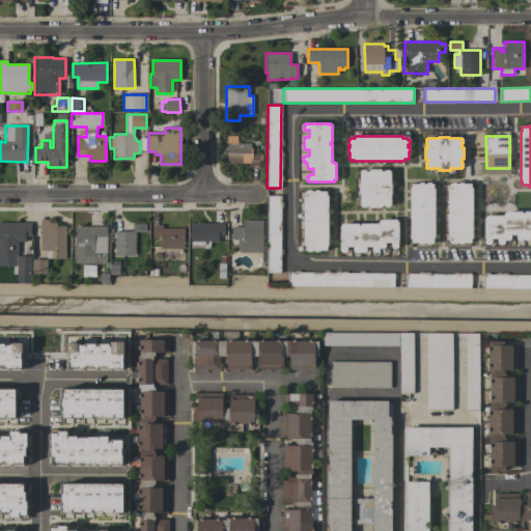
[(226,143),(250,143),(250,156),(258,156),(258,166),(249,166),(249,164),(226,164),(226,143)]
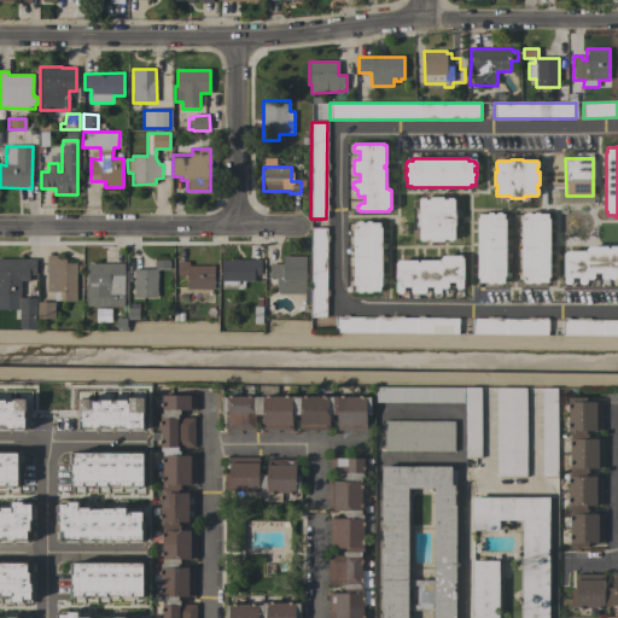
[(419,226),(418,226),(418,214),(419,214),(419,199),(420,199),(420,198),(425,198),(425,200),(430,200),(430,197),(443,197),(443,200),(448,200),(447,198),(454,198),(454,214),(455,214),(455,226),(454,226),(455,239),(453,239),(453,242),(448,242),(448,239),(443,239),(443,242),(430,242),(430,240),(426,240),(426,242),(419,242),(419,226)]
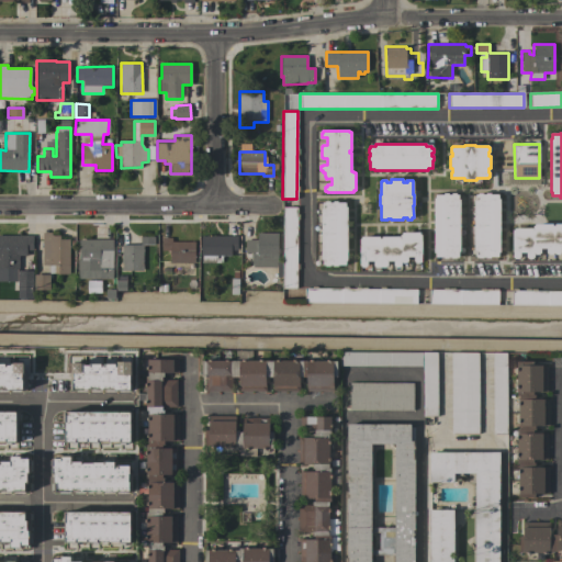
[(434,199),(436,199),(436,195),(444,195),(444,193),(448,193),(448,195),(451,195),(451,193),(456,193),(456,195),(458,195),(458,200),(460,200),(460,251),(459,251),(459,257),(457,257),(457,259),(451,259),(451,257),(448,257),(448,258),(444,258),(444,257),(436,257),(436,254),(434,254),(434,199)]
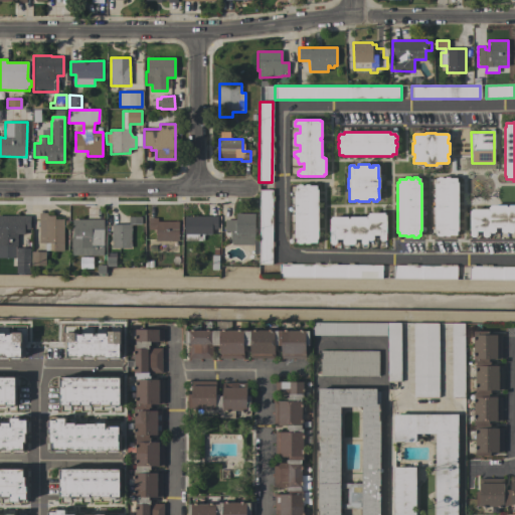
[(435,184),(436,184),(436,179),(438,179),(438,177),(442,177),(442,179),(445,179),(445,178),(449,178),(449,179),(457,179),(457,183),(458,183),(459,231),(457,231),(457,235),(450,235),(450,237),(445,237),(445,235),(442,235),(442,236),(438,236),(438,235),(436,235),(436,230),(435,230),(435,184)]
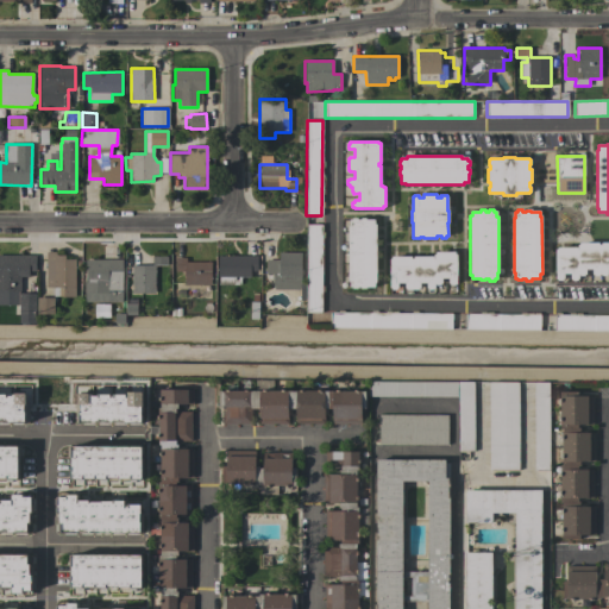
[(376,283),(375,283),(375,287),(366,287),(366,289),(352,289),(352,287),(350,287),(350,281),(349,281),(347,226),(350,226),(350,219),(366,219),(366,220),(374,220),(374,225),(376,225),(376,283)]
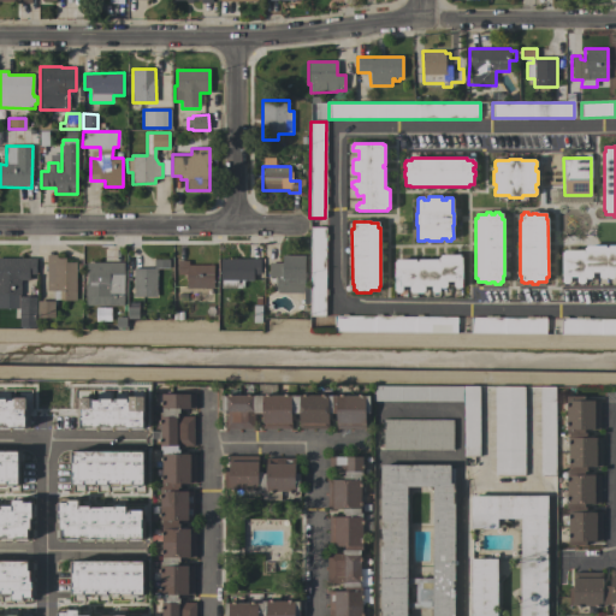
[(309,317),(309,227),(326,227),(325,317),(309,317)]
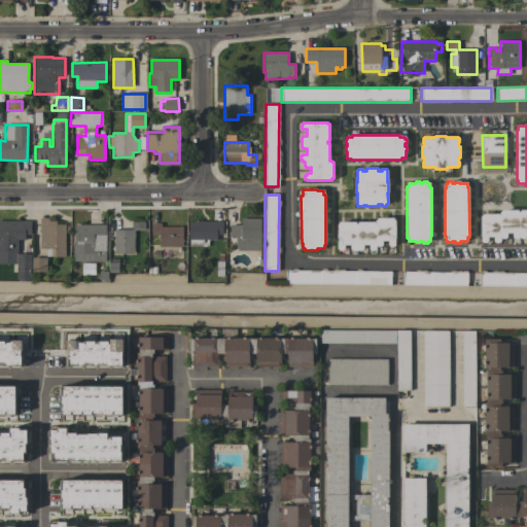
[(481,216),(483,216),(483,214),(499,214),(499,212),(501,212),(501,210),(526,210),(526,233),(526,238),(524,238),(524,239),(521,239),(521,238),(518,238),(518,239),(514,239),(514,238),(513,238),(513,233),(506,233),(506,238),(505,238),(505,239),(500,239),(500,242),(499,242),(499,243),(495,243),(495,242),(493,242),(493,237),(488,237),(488,242),(487,242),(487,243),(482,243),(482,242),(481,242),(481,216)]
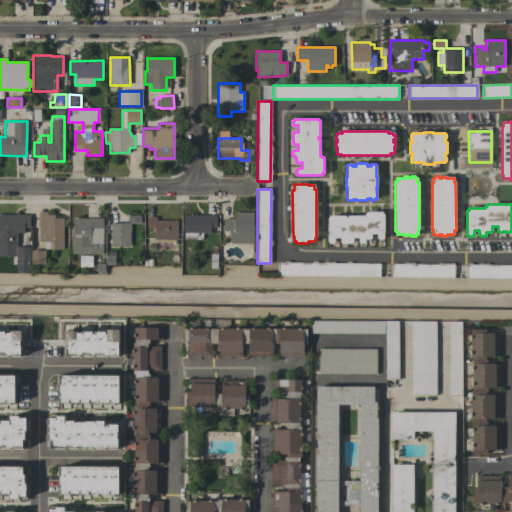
[(63,250),(45,250),(45,242),(39,242),(39,212),(46,212),(46,215),(54,215),(54,218),(63,218),(63,250)]
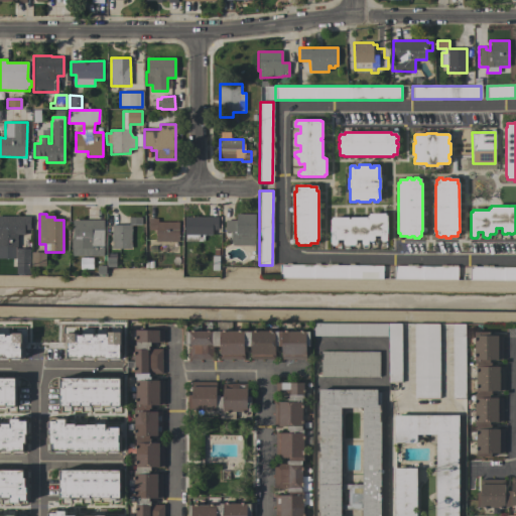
[(254,246),(232,246),(232,240),(231,240),(231,233),(225,233),(225,221),(236,221),(236,214),(255,215),(254,246)]
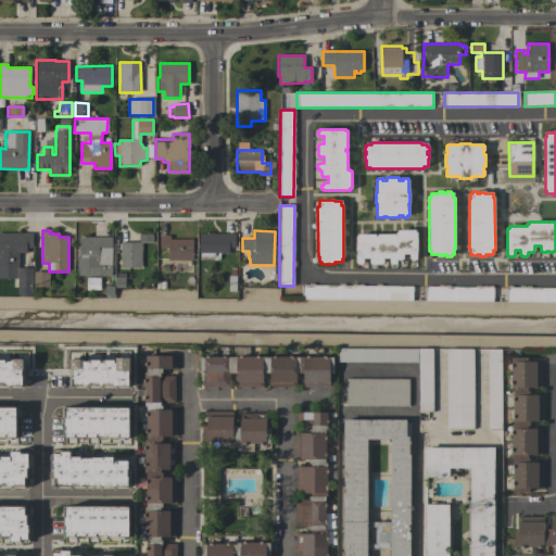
[(395,235),(395,232),(397,232),(397,230),(415,230),(415,232),(417,232),(417,258),(415,258),(415,260),(411,261),(411,260),(409,260),(409,254),(403,254),(403,260),(402,260),(402,261),(396,261),(396,263),(395,263),(395,264),(391,265),(391,263),(390,263),(390,257),(383,258),(383,264),(381,264),(381,265),(371,265),(371,263),(369,263),(369,258),(363,258),(363,263),(362,263),(362,265),(357,265),(357,263),(356,263),(356,237),(357,237),(357,235),(395,235)]
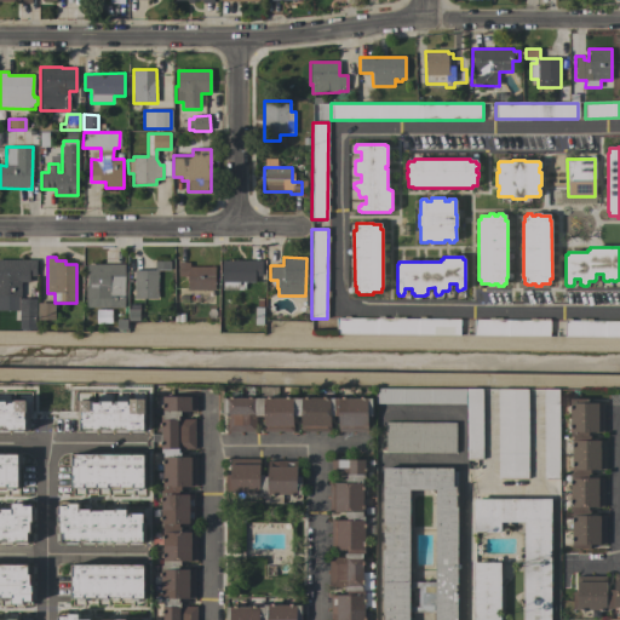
[(36,328),(19,328),(19,311),(0,311),(0,260),(36,260),(36,276),(29,276),(29,282),(21,282),(21,299),(36,299),(36,321),(36,328)]
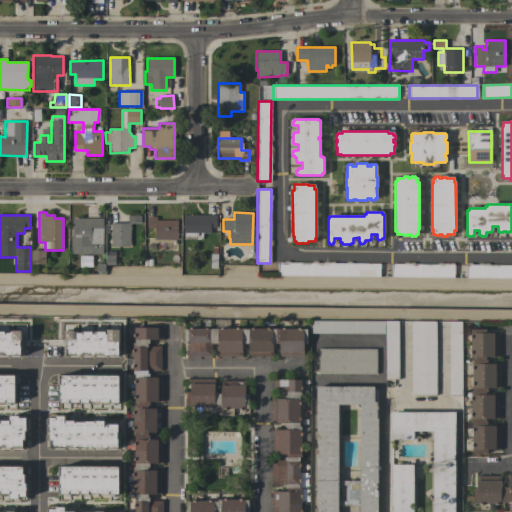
[(128,223),(128,215),(140,215),(140,223),(129,223),(128,223)]
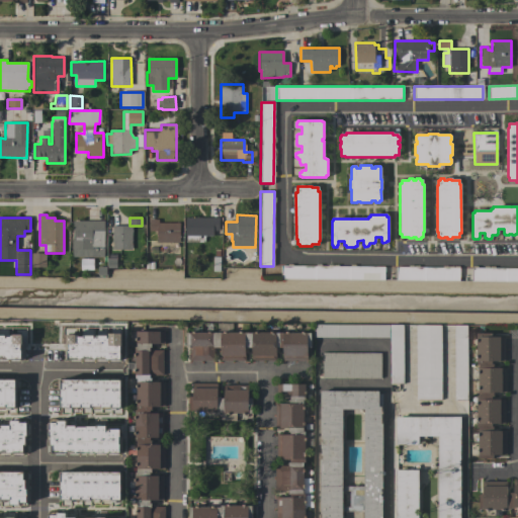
[(205,218),(206,222),(211,222),(211,218),(219,218),(219,231),(212,231),(212,236),(204,236),(204,243),(186,243),(186,236),(185,236),(185,218),(205,218)]
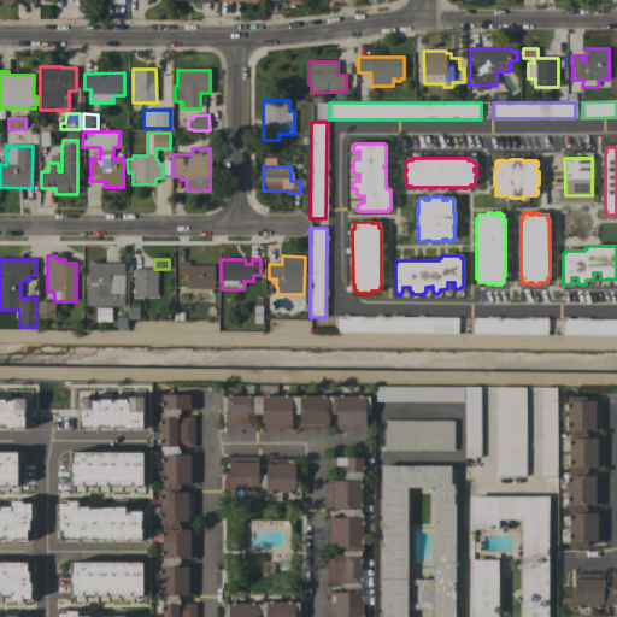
[(187,275),(180,275),(180,262),(188,262),(188,265),(213,265),(213,289),(187,289),(187,275)]
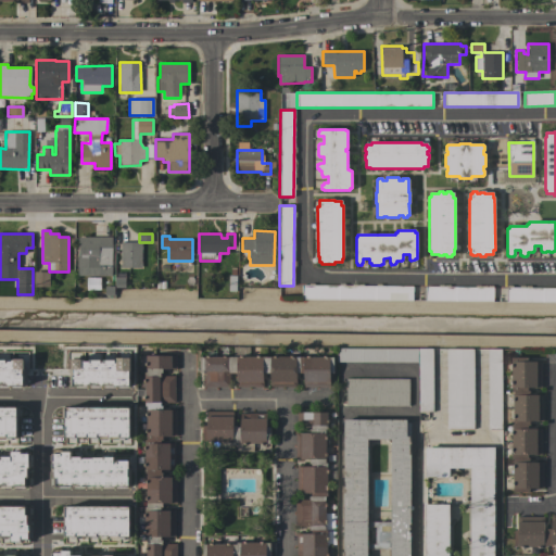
[(112,275),(77,276),(77,257),(78,256),(78,238),(111,237),(111,265),(112,275)]
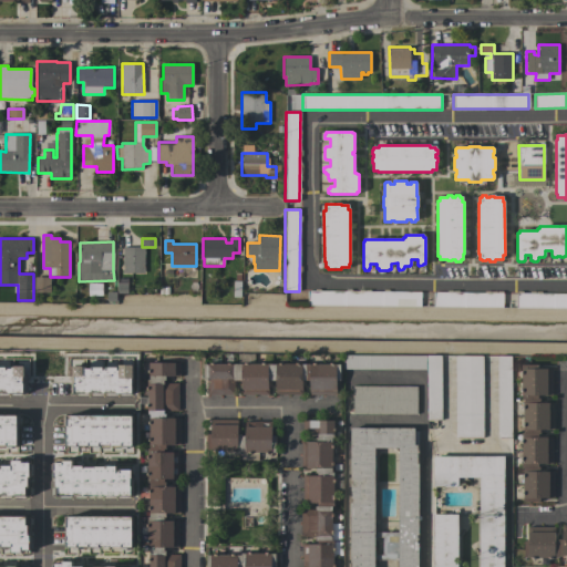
[(142,247),(143,247),(143,274),(123,274),(123,247),(142,247)]
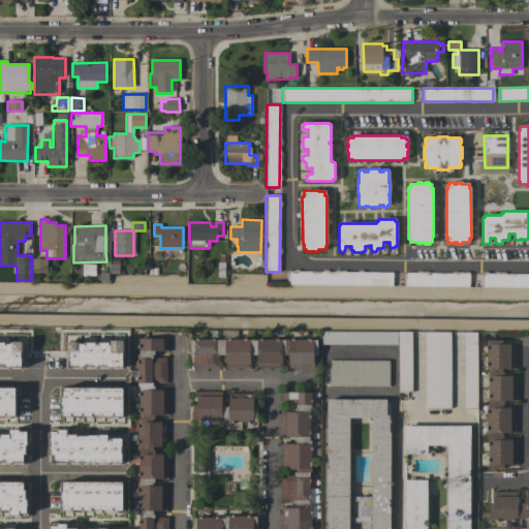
[(32,273),(32,259),(47,259),(47,273),(32,273)]
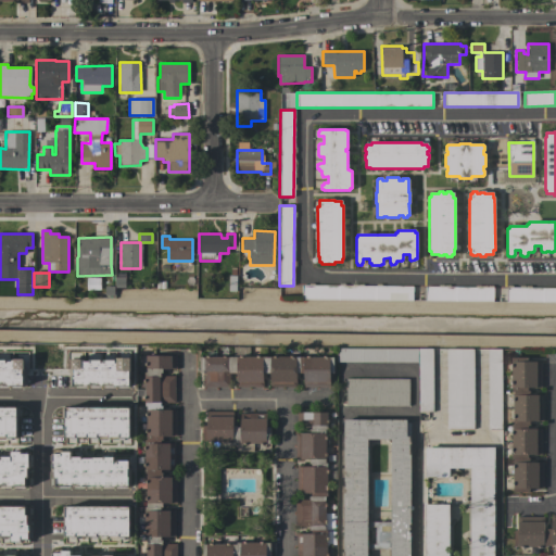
[(413,287),(413,301),(302,300),(302,286),(413,287)]
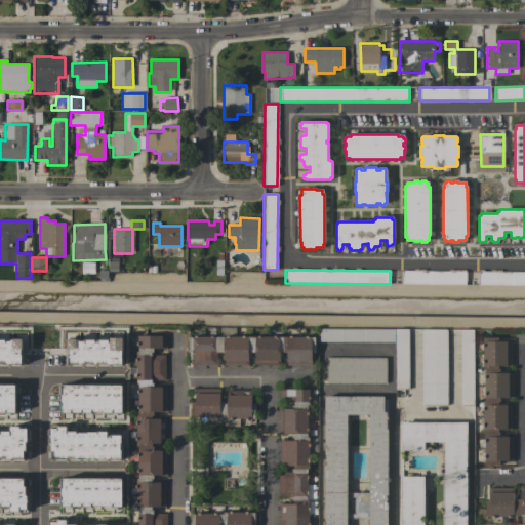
[(466,271),(466,285),(401,284),(402,271),(466,271)]
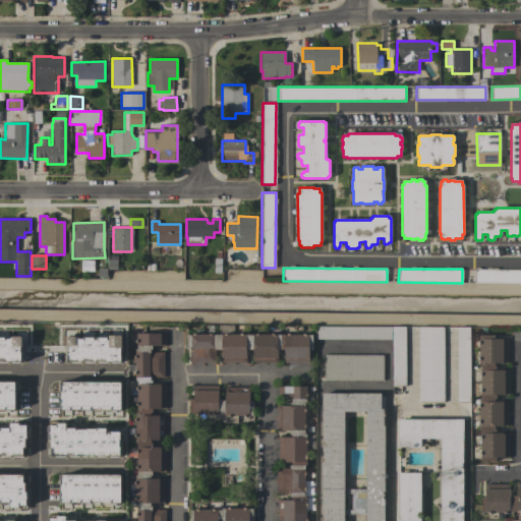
[(520,270),(520,283),(474,283),(474,270),(520,270)]
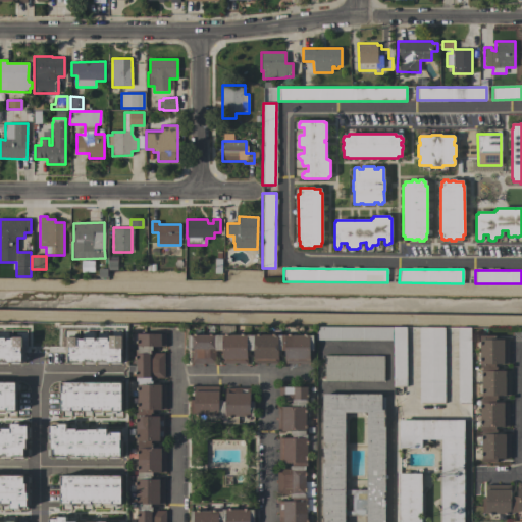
[(316,327),(393,327),(393,341),(316,340),(316,327)]
